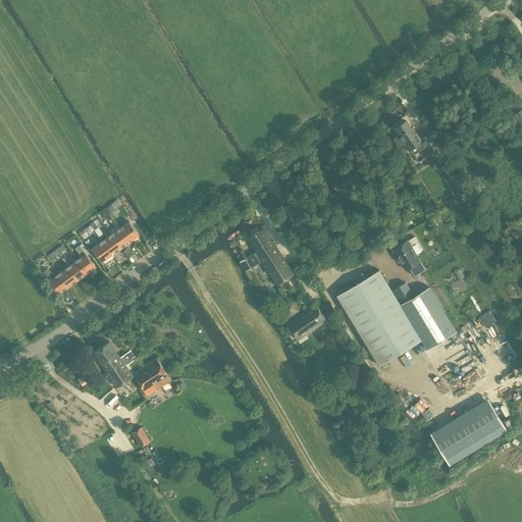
[(521,129),(521,109),(513,116),(521,129)]
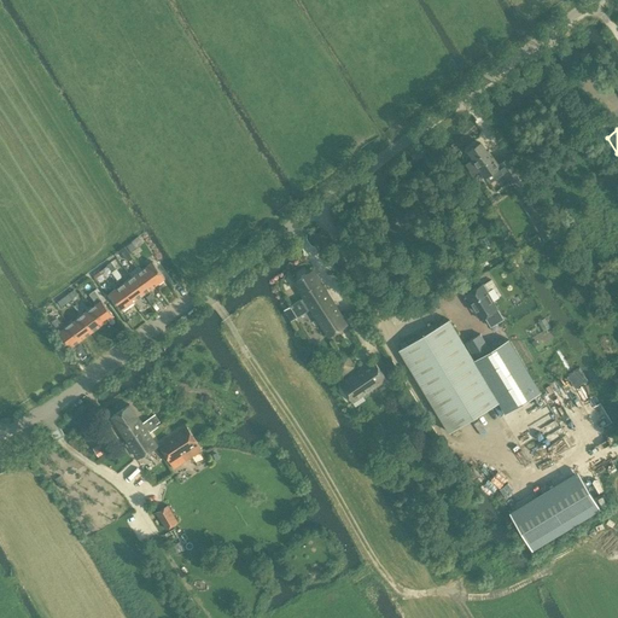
[(491,158),(490,158),(479,144),(468,151),(473,158),(466,164),(472,174),(479,169),(485,178),(490,182),(502,174),(508,184),(522,175),(508,157),(496,165),(491,158)]
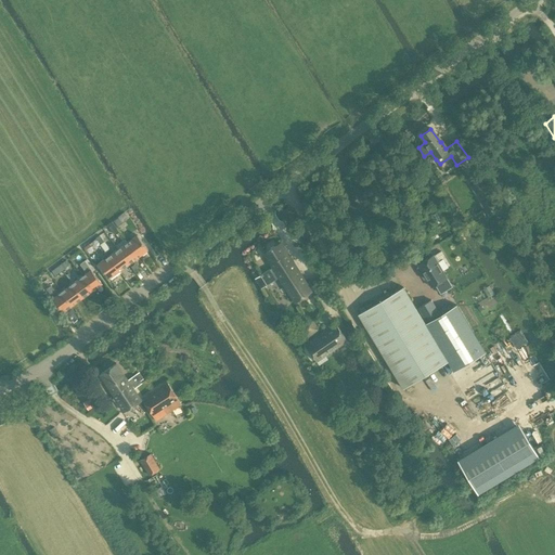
[(119,232),(112,221),(107,224),(115,235),(119,232)]
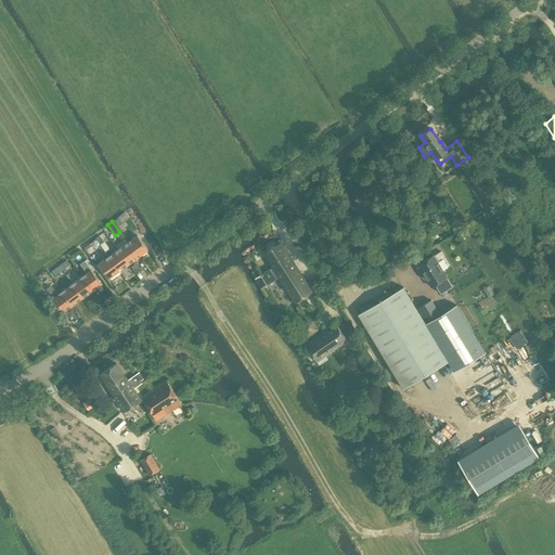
[(137,235),(127,243),(138,257),(147,250),(137,235)]
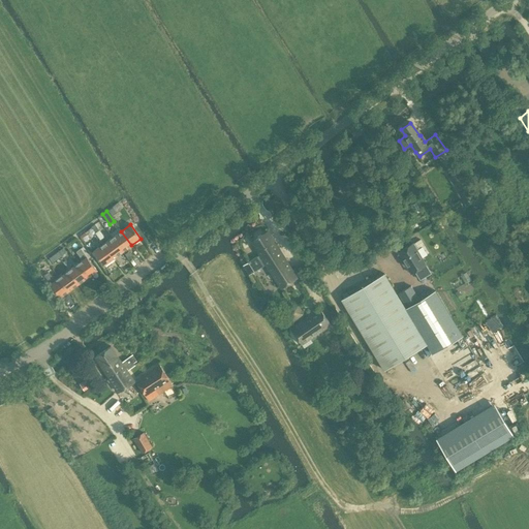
[(91,228),(80,237),(84,243),(96,234),(91,228)]
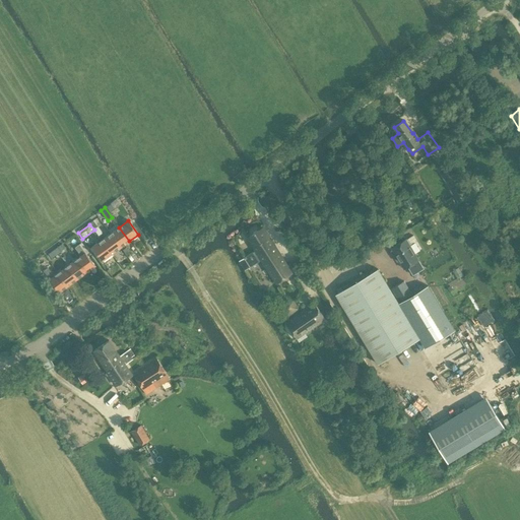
[(119,228),(110,234),(120,248),(129,241),(119,228)]
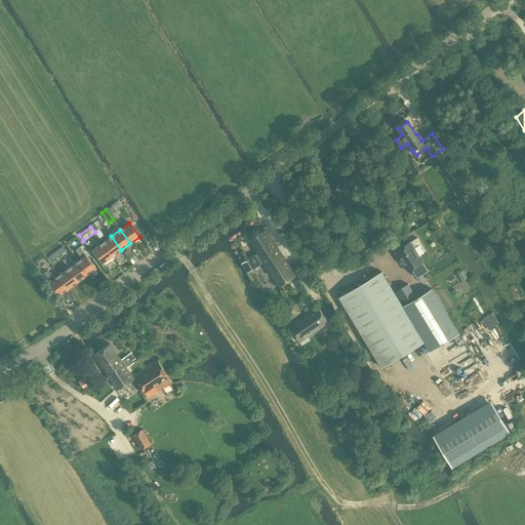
[(265,265),(281,254),(266,230),(249,241),(257,253),(241,264),(247,273),(264,263),(265,265)]
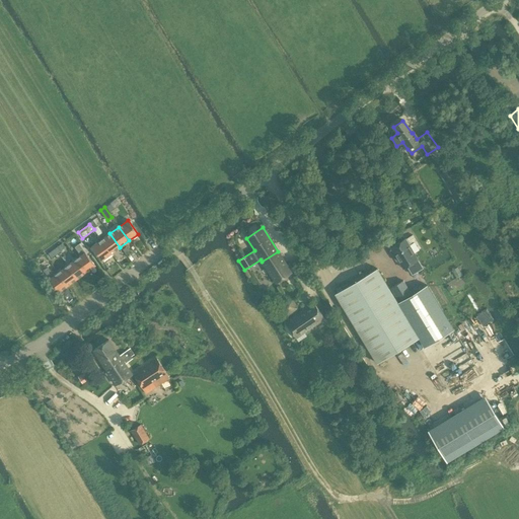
[(109,233),(100,239),(110,253),(120,247),(109,233)]
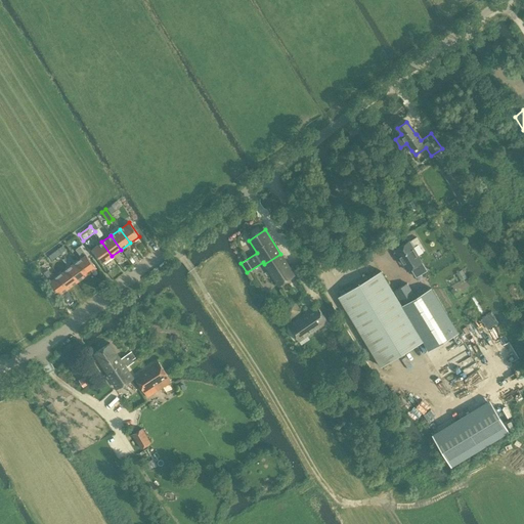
[(102,263),(112,256),(101,242),(93,249),(102,263)]
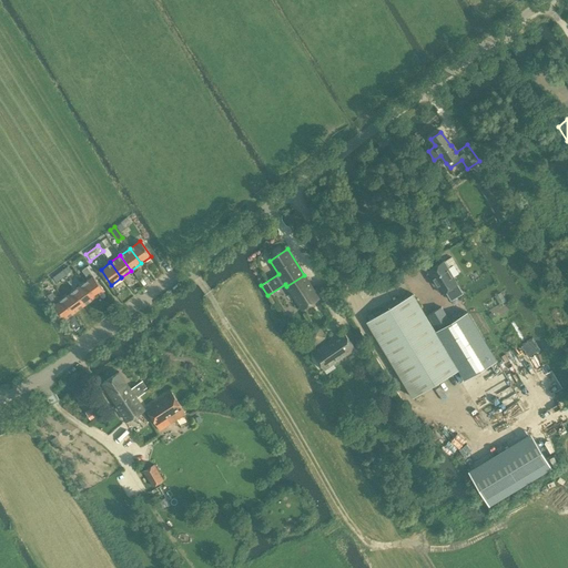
[(442,293),(445,291),(450,301),(463,294),(443,262),(427,271),(428,272),(427,275),(429,280),(433,280),(442,293)]
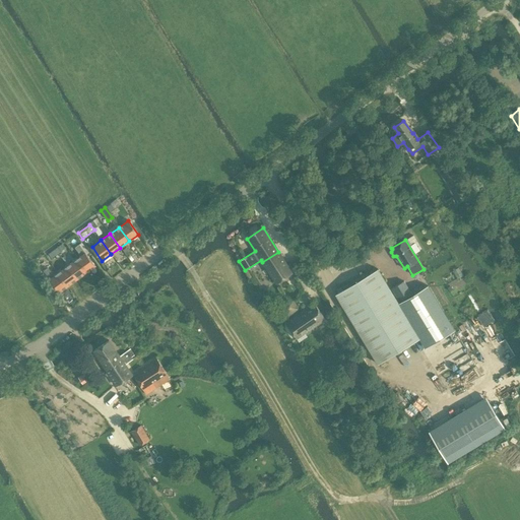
[(81,255),(77,258),(86,272),(94,266),(85,253),(84,253),(78,245),(75,248),(81,255)]
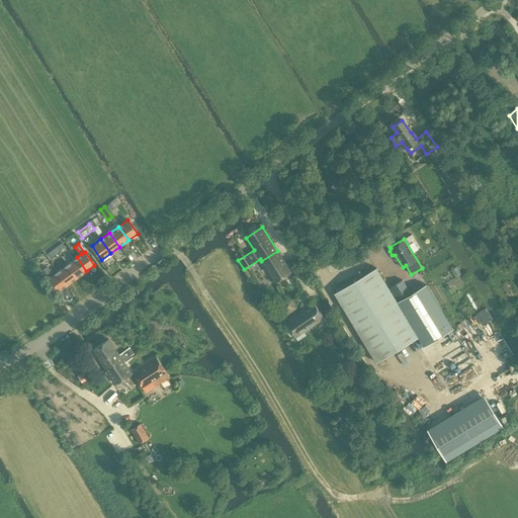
[(51,257),(58,252),(55,248),(49,253),(51,257)]
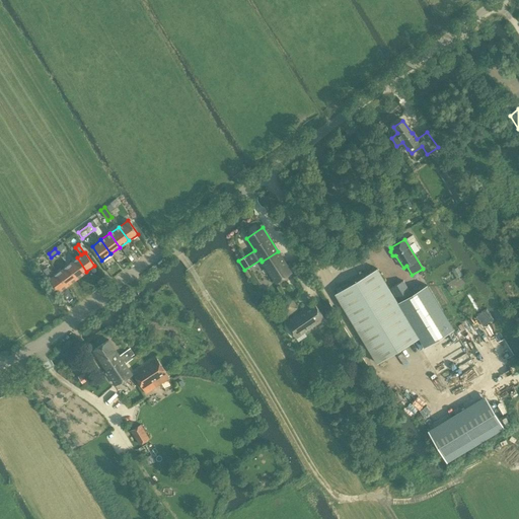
[(278,251),(262,262),(273,280),(271,281),(273,283),(275,282),(275,283),(291,273),(278,251)]
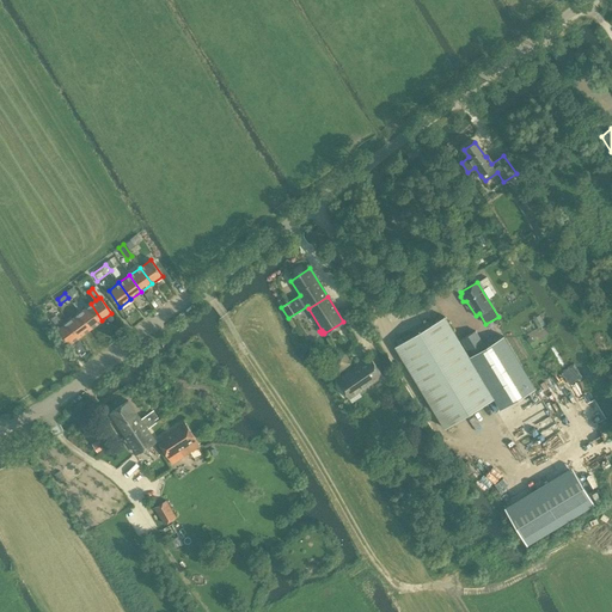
[(102,320),(91,304),(79,312),(91,329),(101,320),(102,320)]
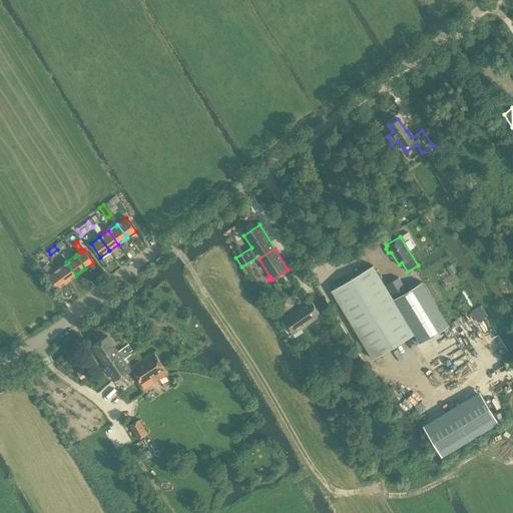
[(66,262),(57,269),(67,282),(76,276),(66,262)]
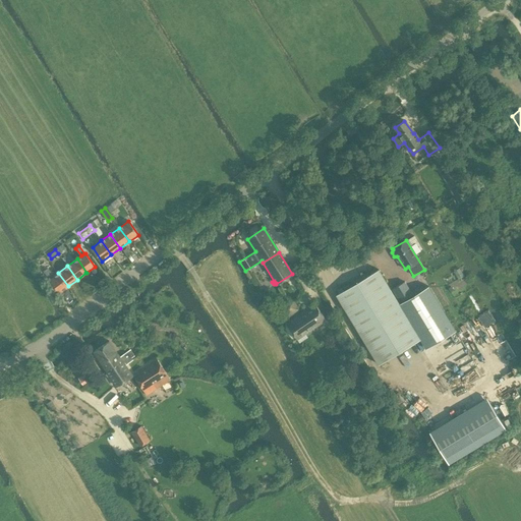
[(59,292),(68,286),(58,273),(53,276),(48,269),(44,271),(50,279),(49,279),(59,292)]
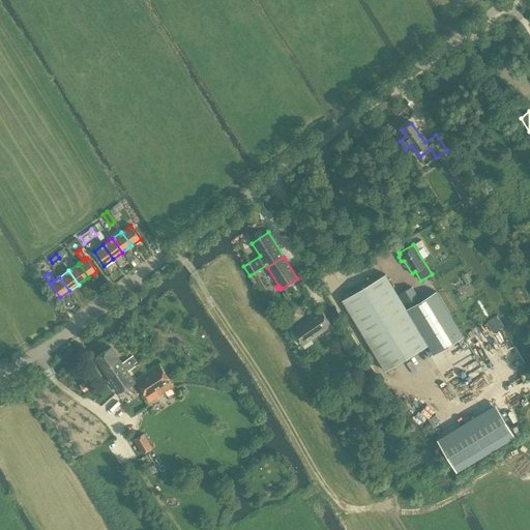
[(428,345),(406,310),(385,273),(342,299),(385,371),(428,346),(428,345)]
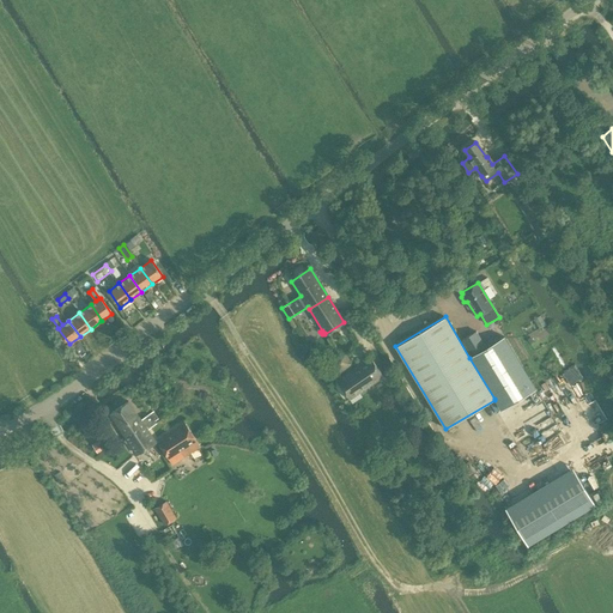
[(462,340),(471,354),(485,346),(477,332),(462,340)]
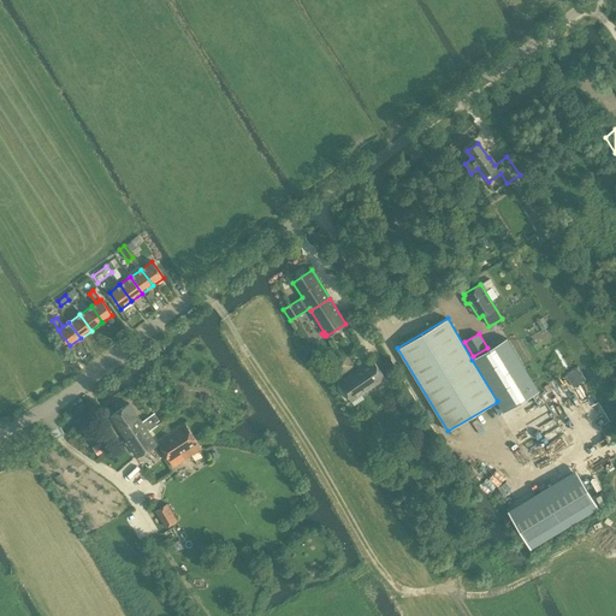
[(538,390),(507,338),(472,360),(497,401),(497,402),(503,412),(538,390)]
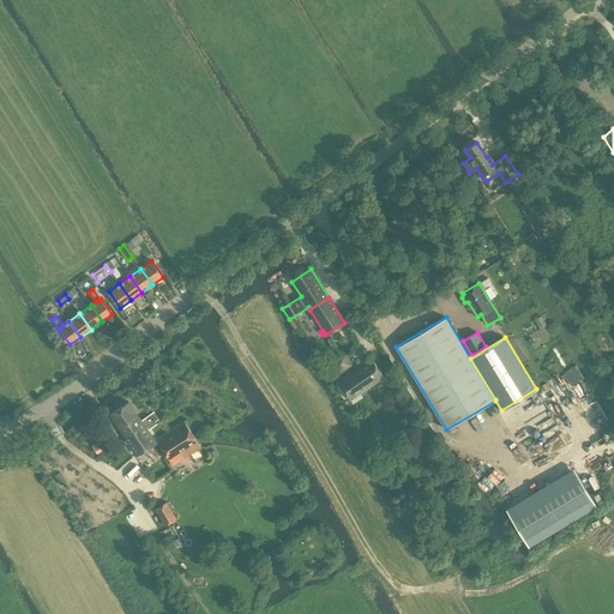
[(349,401),(384,377),(371,359),(337,383),(349,401)]
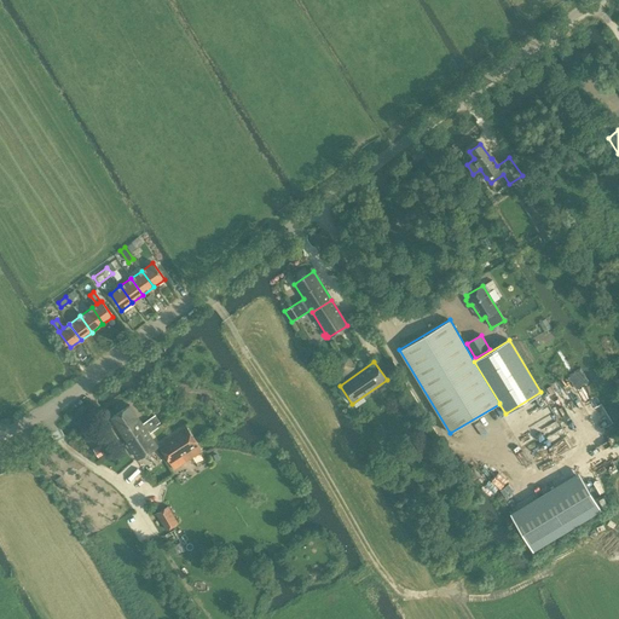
[(145,429),(146,432),(149,429),(150,432),(157,428),(156,426),(158,423),(154,416),(142,424),(129,405),(110,418),(126,441),(145,429)]
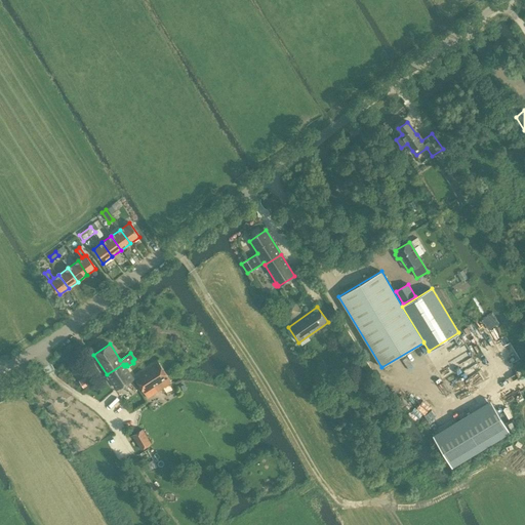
[(158,363),(134,378),(147,398),(170,382),(158,363)]
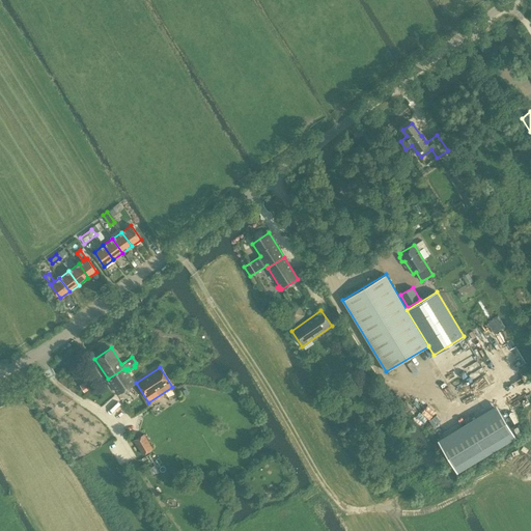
[(124,368),(108,379),(118,394),(134,383),(126,370),(124,368)]
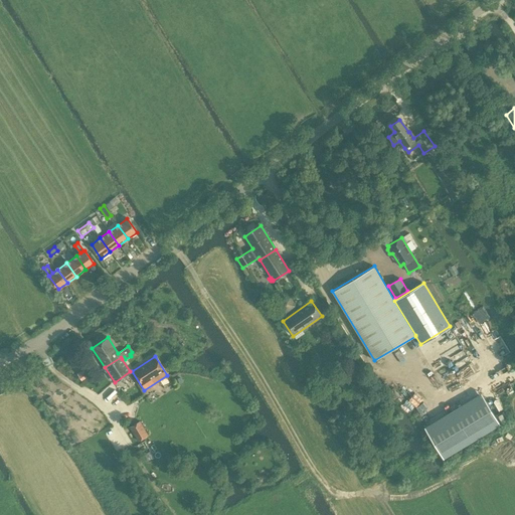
[(140,420),(130,426),(138,442),(149,436),(140,420)]
